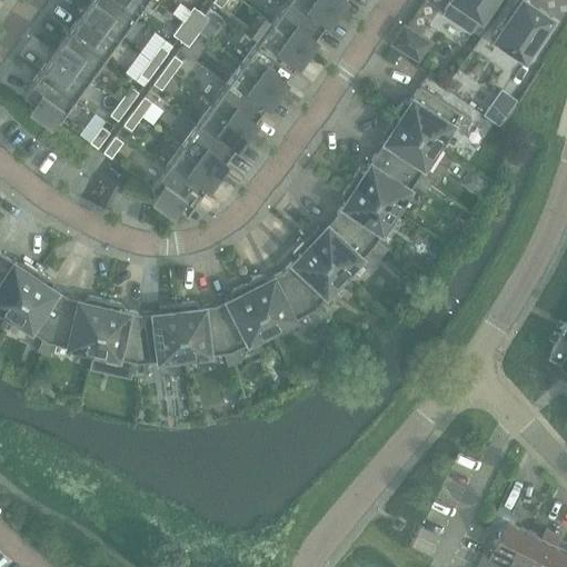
[(120,38),(136,17),(111,0),(93,0),(86,12),(120,38)]
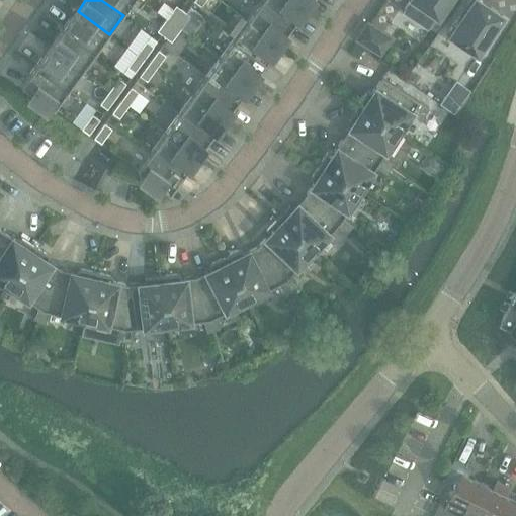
[(101,0),(123,15),(135,0),(101,0)]
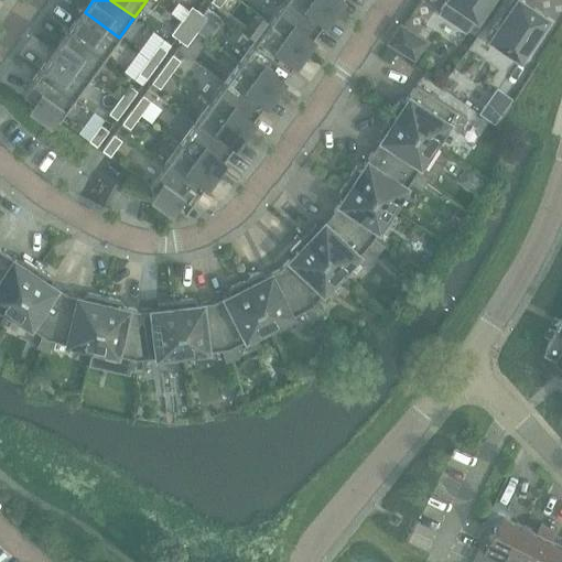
[(323,0),(288,0),(285,3),(321,29),(335,9),(323,0)]
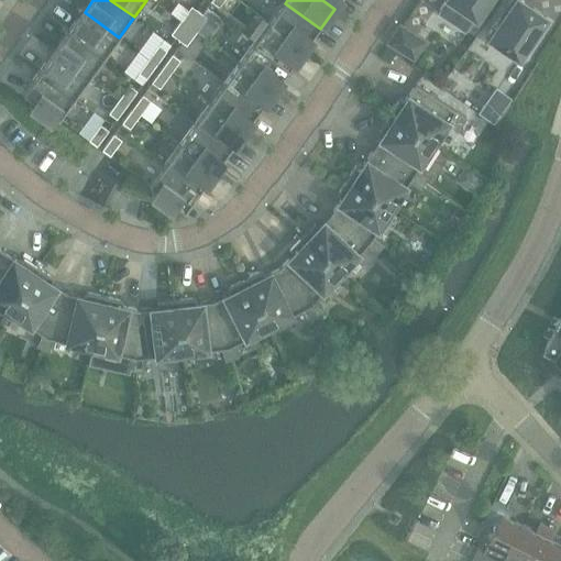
[(449,0),(450,1),(440,15),(468,34),(477,20),(479,20),(491,0),(449,0)]
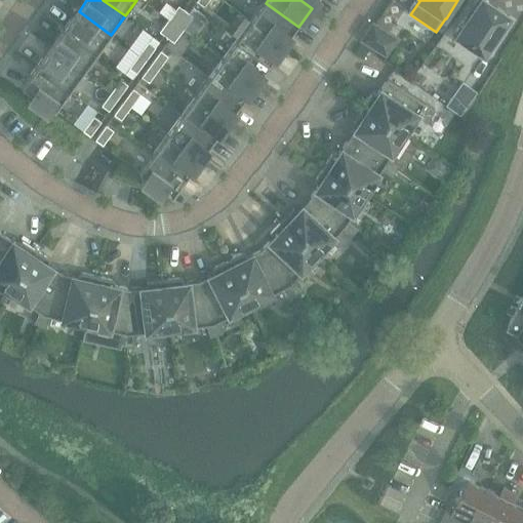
[(483,0),(458,37),(485,55),(511,17),(485,0),(483,0)]
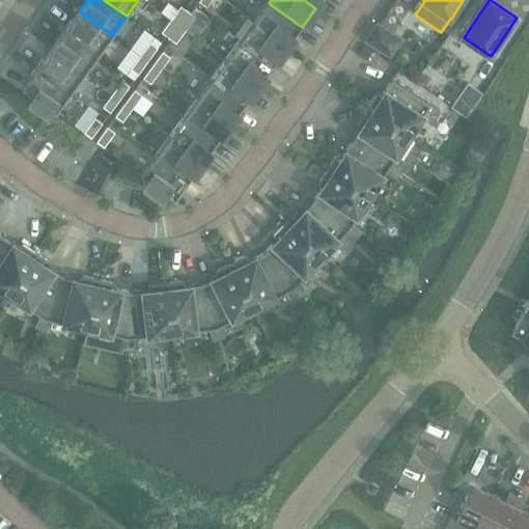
[(162,12),(173,20),(172,20),(179,26),(190,12),(183,7),(179,10),(169,3),(162,12)]
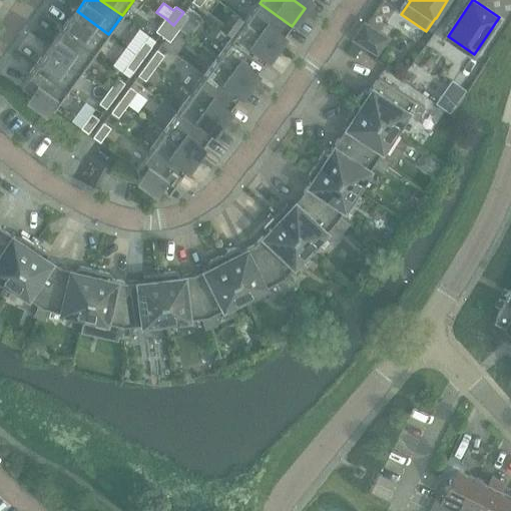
[(278,44),(292,26),(260,3),(246,21),(278,44)]
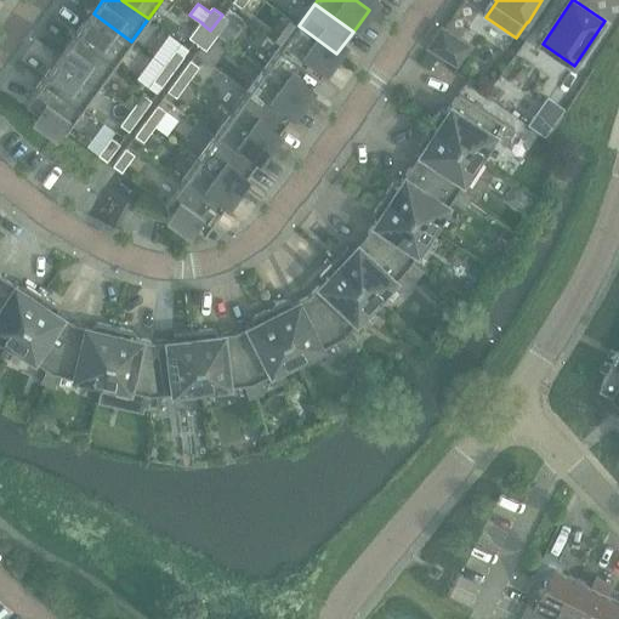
[(94,13),(77,35),(115,63),(131,41),(94,13)]
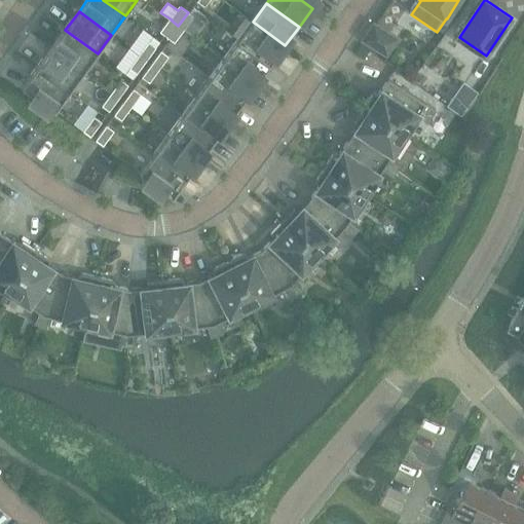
[(188,12),(178,26),(186,31),(195,17),(188,12)]
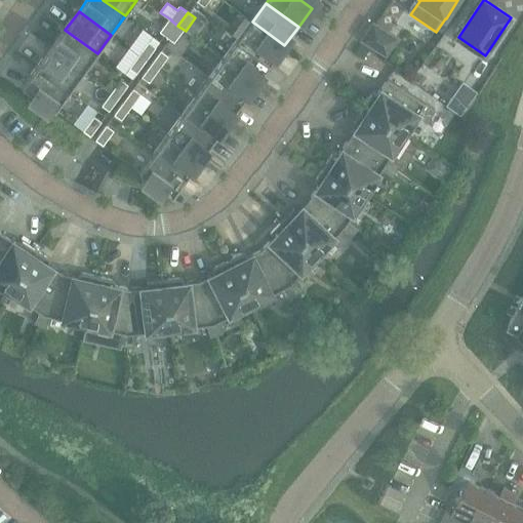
[(161,33),(168,38),(177,26),(170,19),(161,33)]
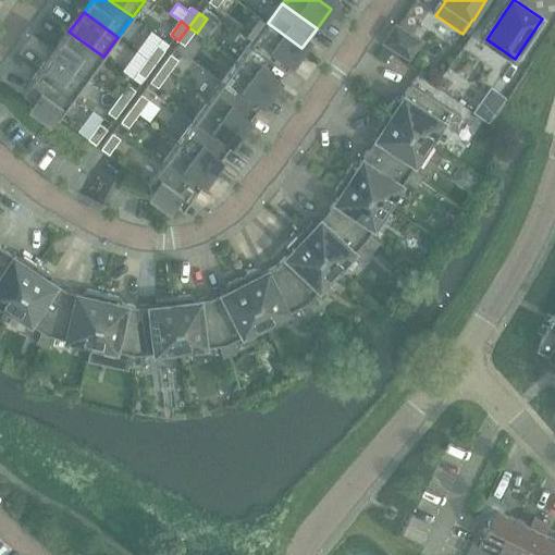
[(268,23),(253,42),(287,69),(301,48),(268,23)]
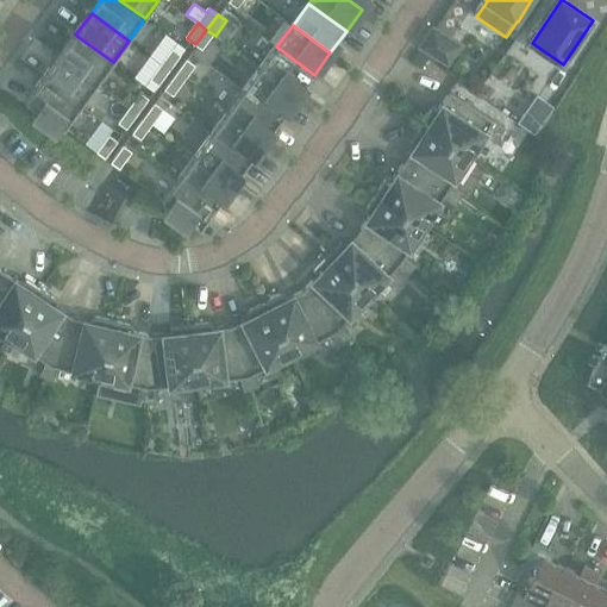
[(450,67),(463,47),(435,29),(421,48),(450,67)]
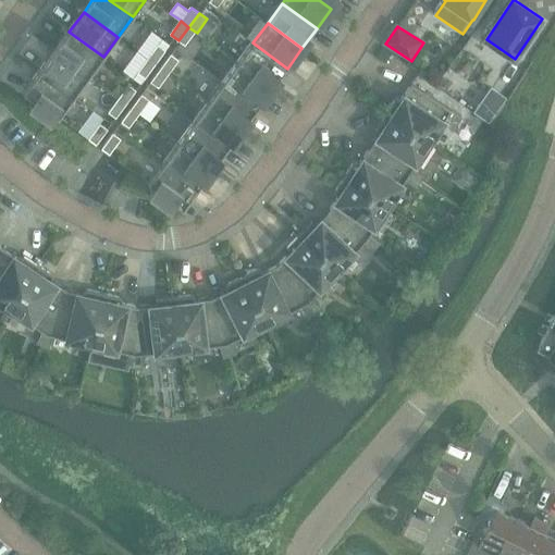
[(179,40),(186,47),(197,33),(188,27),(179,40)]
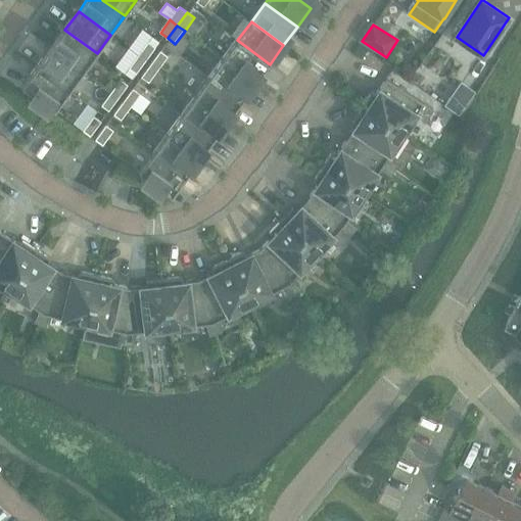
[(83,73),(97,53),(64,30),(51,49),(83,73)]
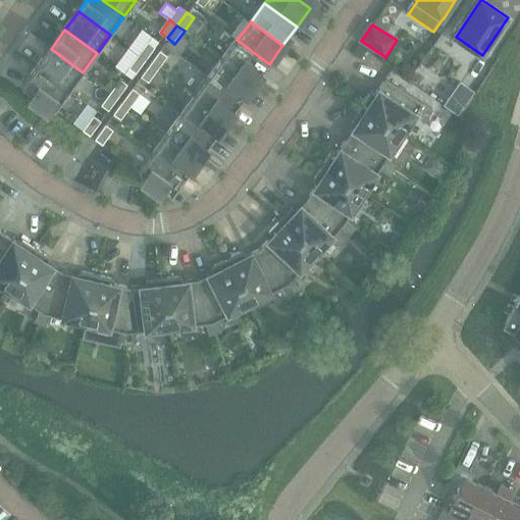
[(255,83),(269,64),(237,40),(223,59),(255,83)]
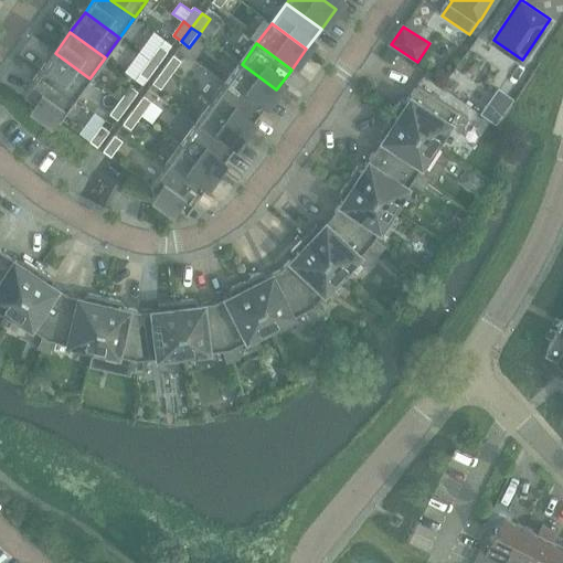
[(161,46),(151,61),(159,66),(169,52),(161,46)]
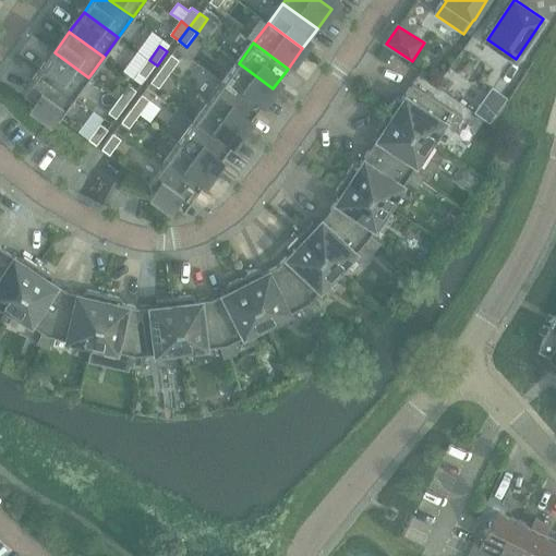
[(55,52),(39,72),(74,97),(88,77),(55,52)]
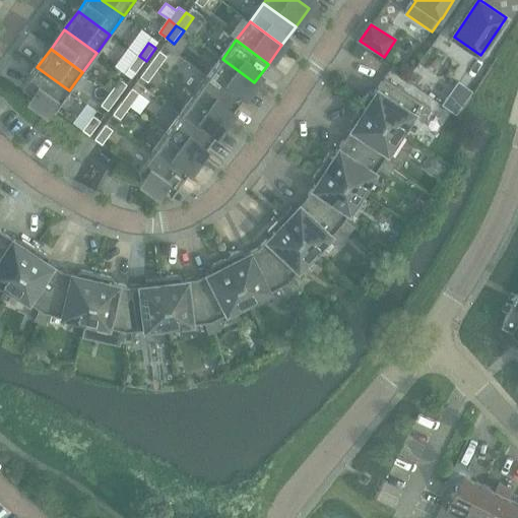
[(160,52),(151,64),(158,70),(168,57),(160,52)]
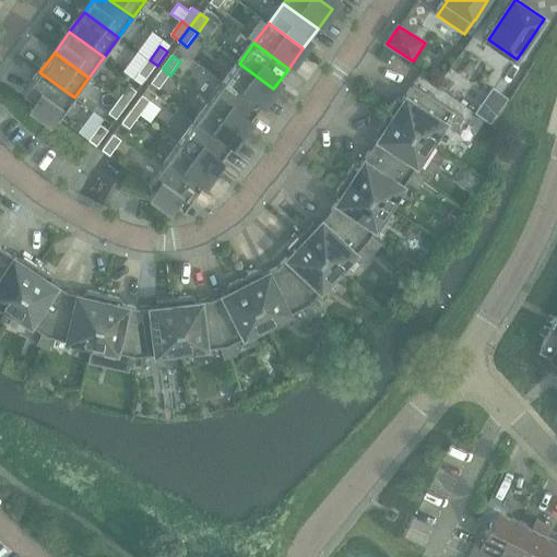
[(139,73),(146,80),(157,66),(150,60),(139,73)]
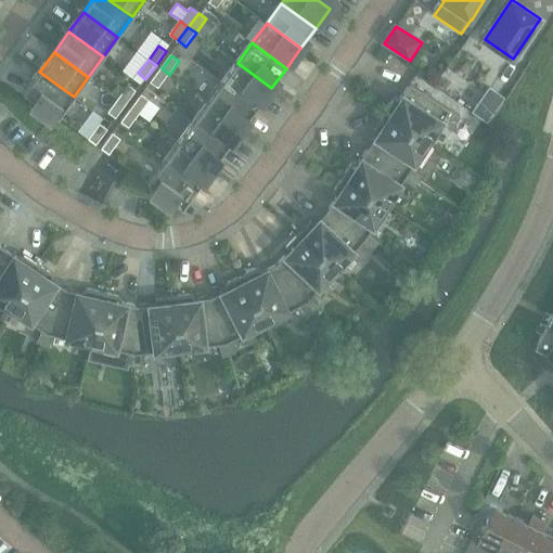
[(222,82),(242,98),(257,108),(271,88),(238,63),(222,82)]
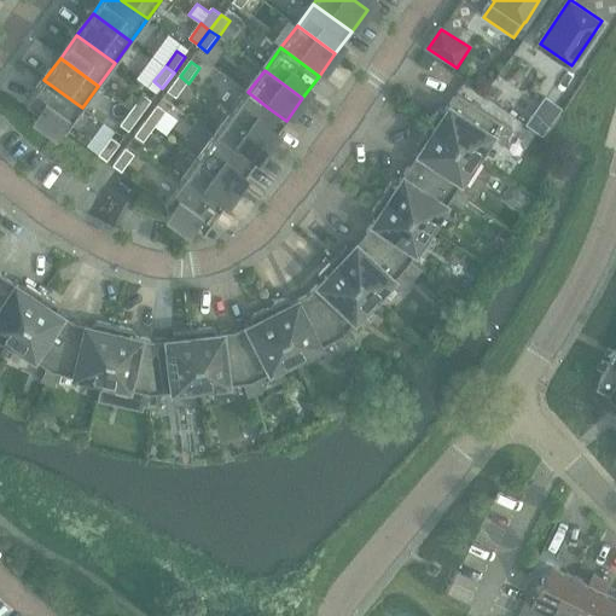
[(168,92),(176,99),(189,83),(180,76),(168,92)]
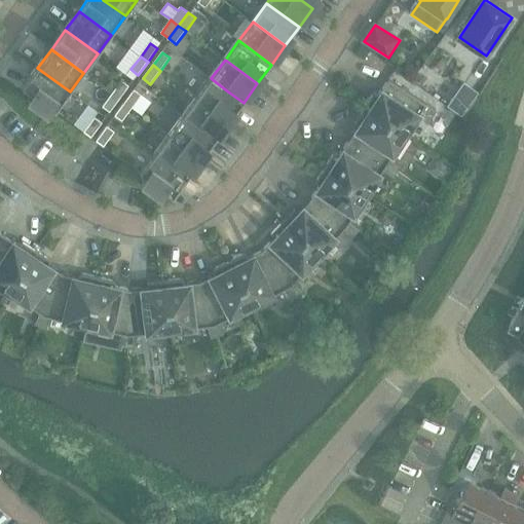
[(55,111),(70,91),(37,68),(23,87),(32,95),(29,99),(47,112),(50,108),(55,111)]
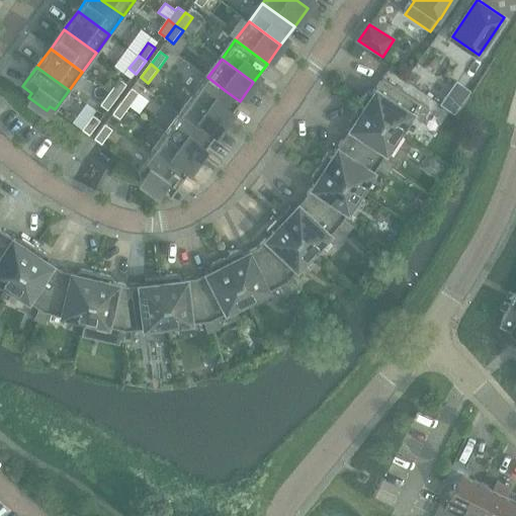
[(240,101),(226,91),(207,77),(193,96),(226,119),(240,101)]
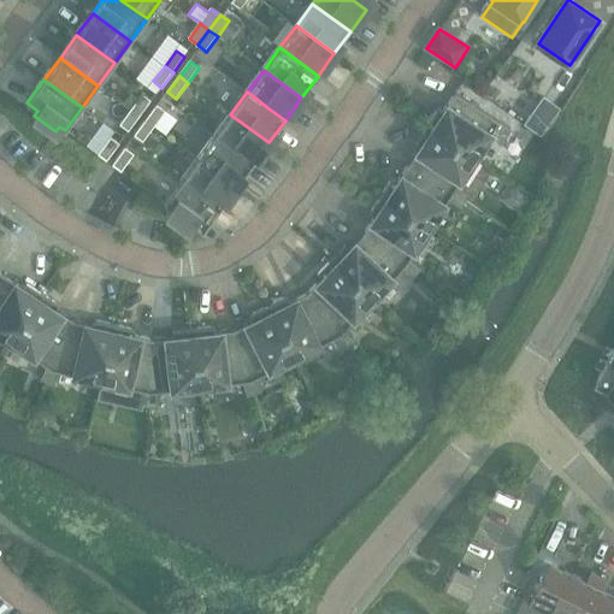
[(478,159),(497,130),(509,137),(513,131),(456,94),(444,113),(440,110),(429,127),(478,159)]
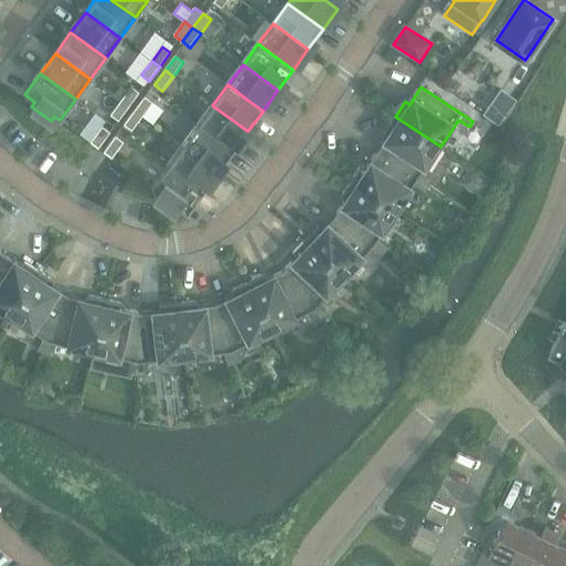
[(132,88),(122,101),(130,108),(140,93),(132,88)]
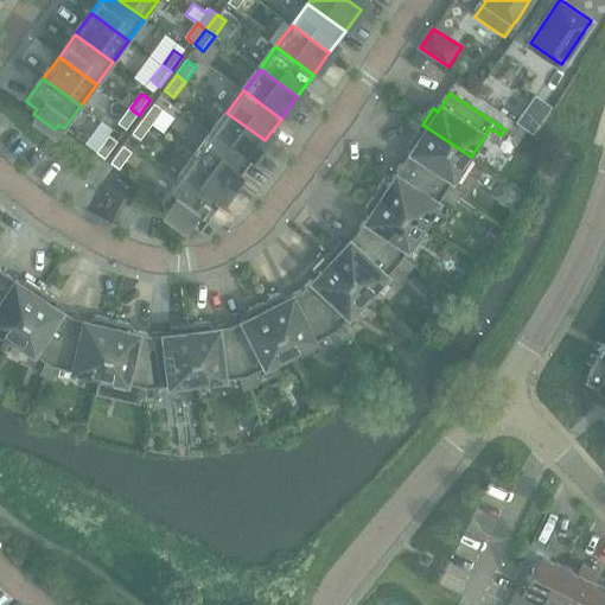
[(541,94),(523,120),(539,129),(555,104),(541,94)]
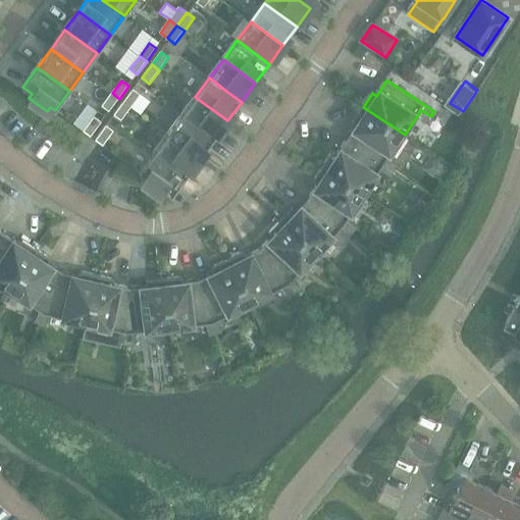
[(132,107),(141,95),(134,90),(124,102),(132,107)]
